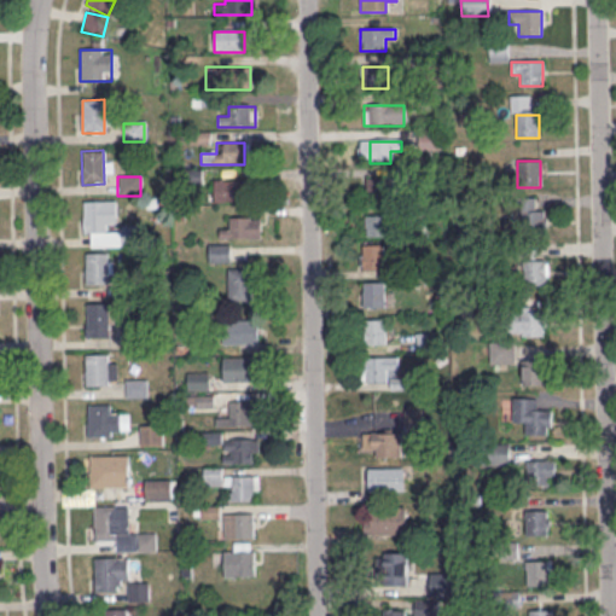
[(394,197),(394,180),(366,180),(366,197),(394,197)]
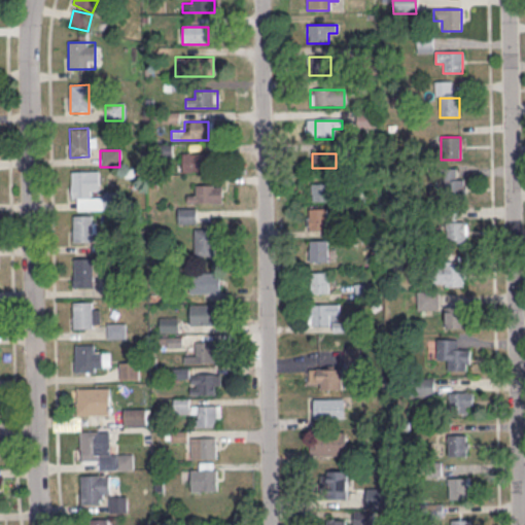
[(207,154),(182,154),(182,172),(207,172),(207,154)]
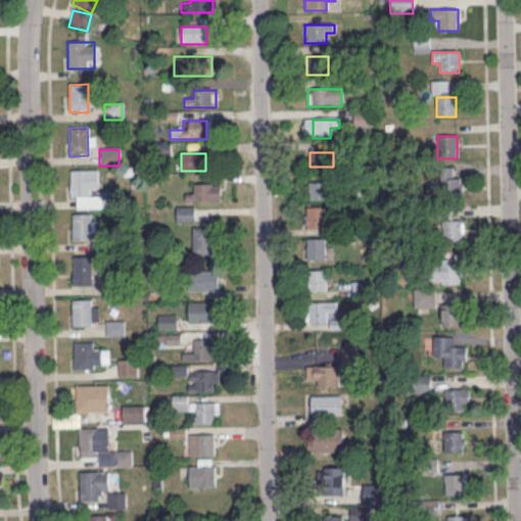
[(459,169),(438,169),(438,196),(459,196),(459,169)]
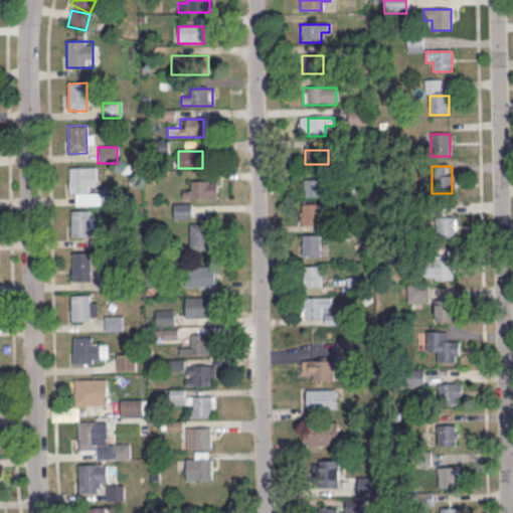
[(69,168),(88,167),(88,195),(69,195),(69,168)]
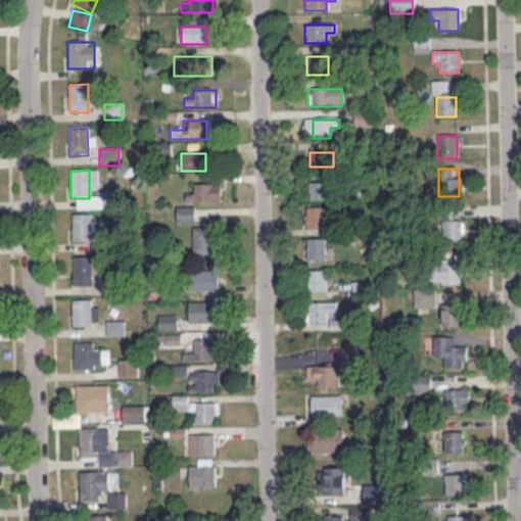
[(329,183),(309,183),(309,201),(329,201),(329,183)]
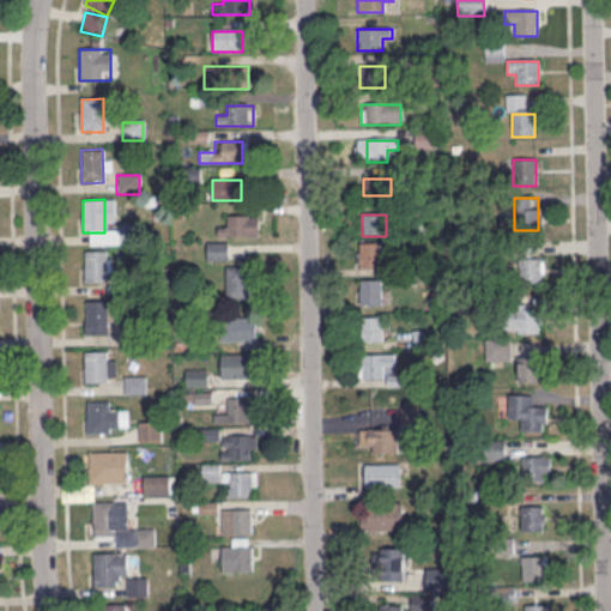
[(258,216),(229,216),(229,228),(218,228),(218,237),(258,237),(258,216)]
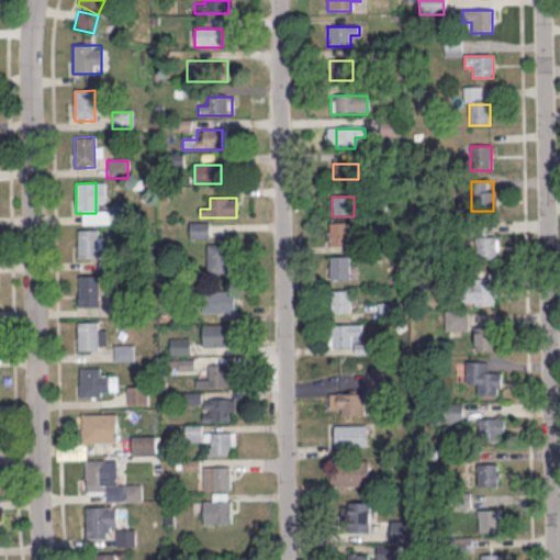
[(189,241),(209,241),(209,223),(189,223),(189,241)]
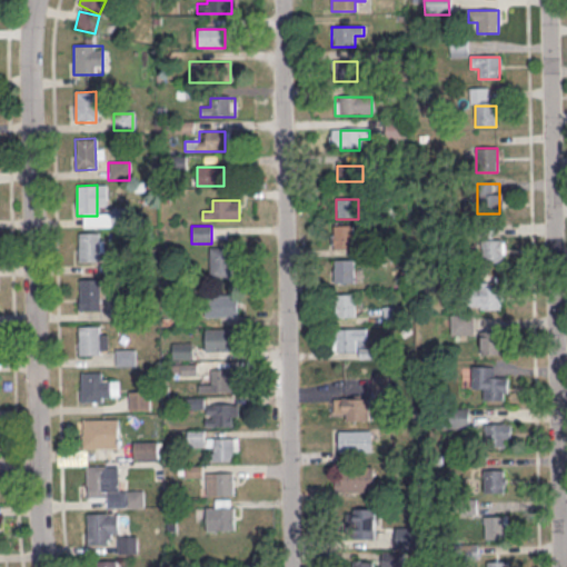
[(332,250),(354,250),(354,226),(332,226),(332,250)]
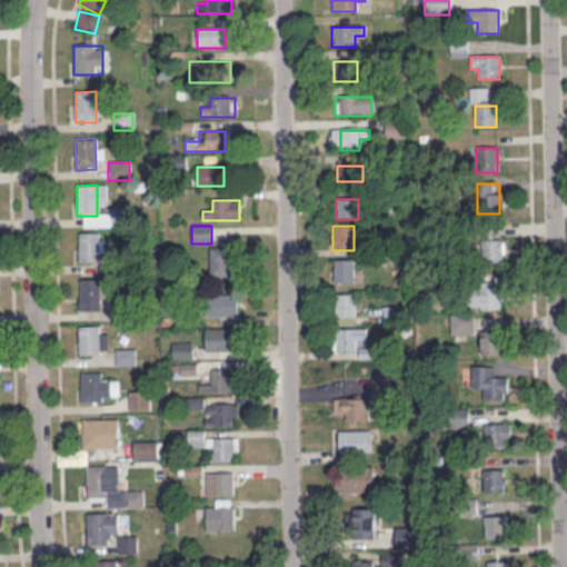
[(78,234),(98,232),(98,264),(78,265),(78,234)]
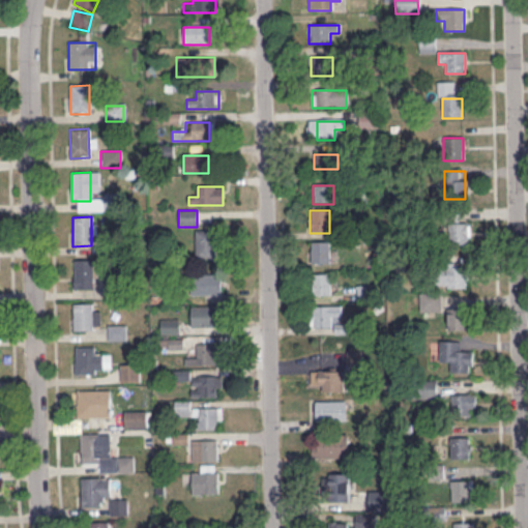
[(468,245),(468,224),(447,224),(447,245),(468,245)]
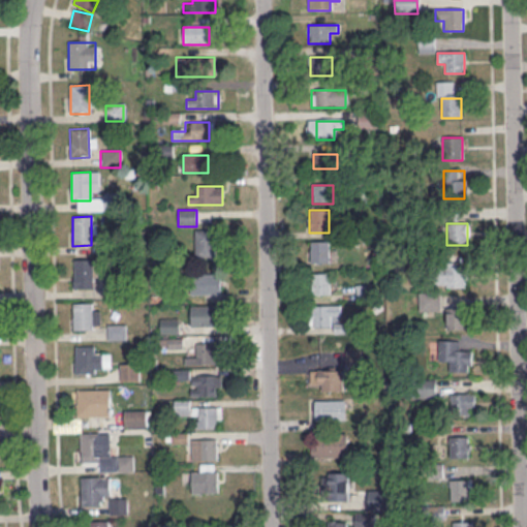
[(194,257),(215,257),(215,231),(194,231),(194,257)]
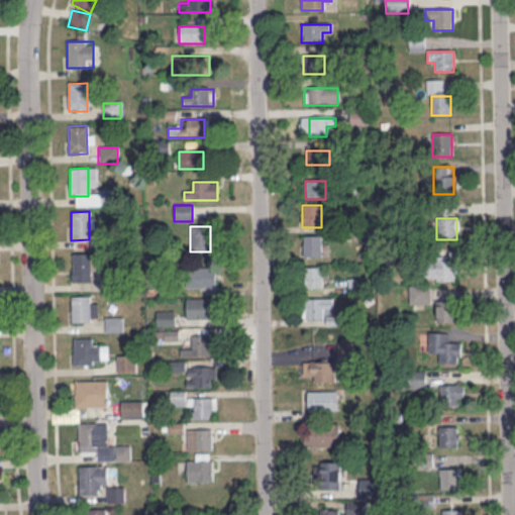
[(304,258),(320,258),(320,236),(304,236),(304,258)]
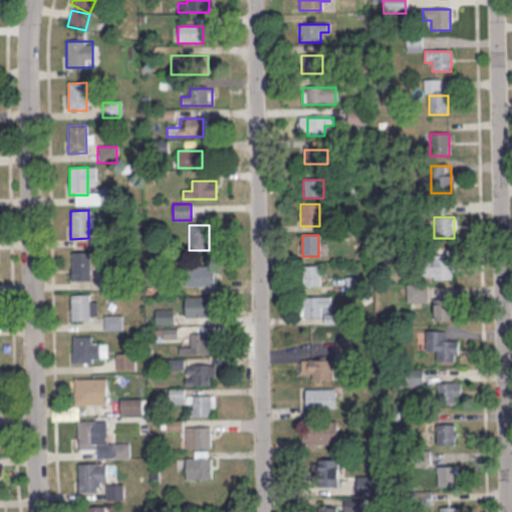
[(71,253),(89,253),(89,281),(71,281),(71,253)]
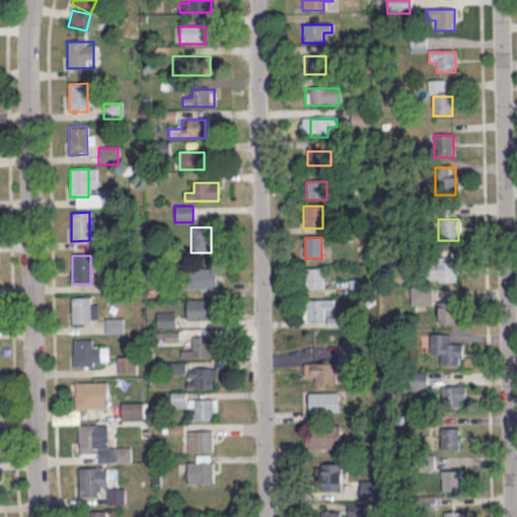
[(456,283),(456,260),(433,260),(433,283),(456,283)]
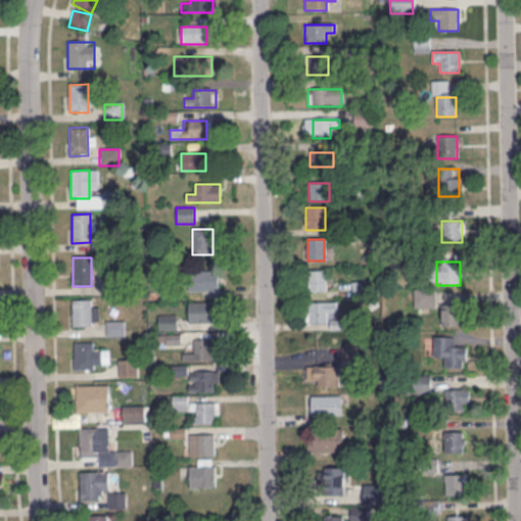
[(326,292),(325,271),(308,272),(308,292),(326,292)]
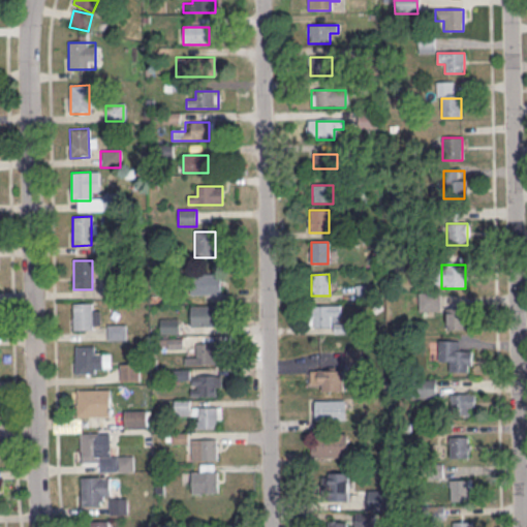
[(220,275),(191,275),(191,296),(220,296),(220,275)]
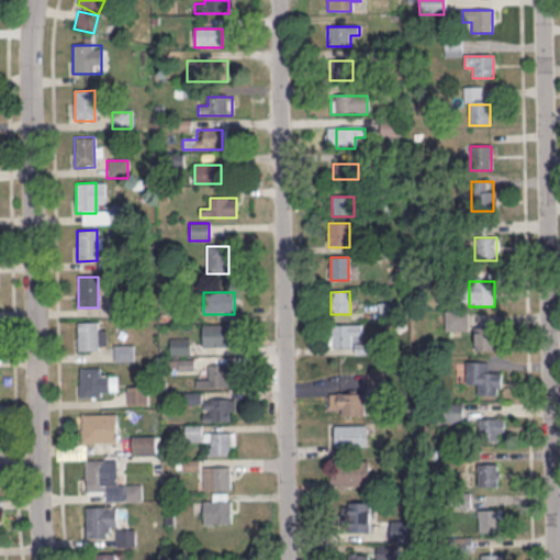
[(77,322),(97,322),(98,353),(78,353),(77,322)]
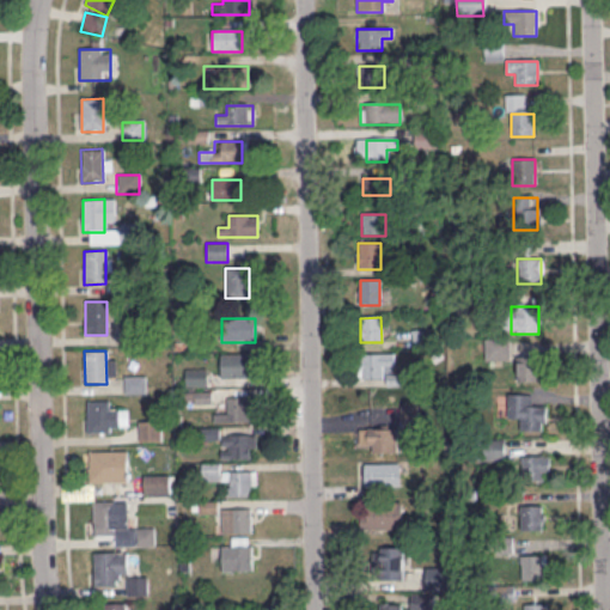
[(220,379),(254,379),(254,355),(220,355),(220,379)]
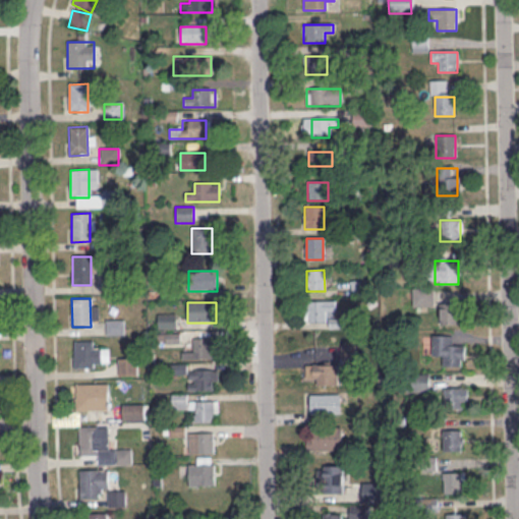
[(334,302),(308,302),(308,322),(326,322),(326,311),(334,311),(334,302)]
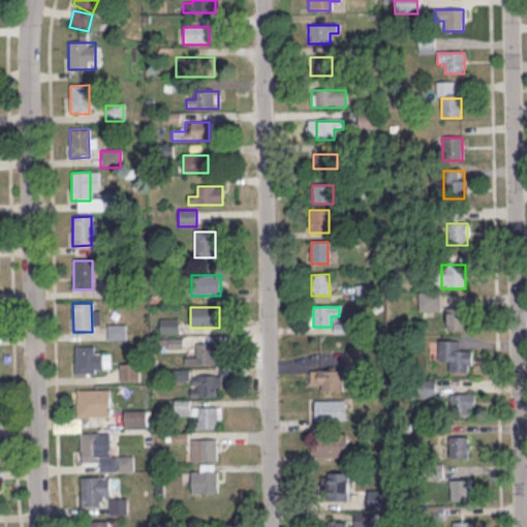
[(464,309),(444,309),(444,331),(464,331),(464,309)]
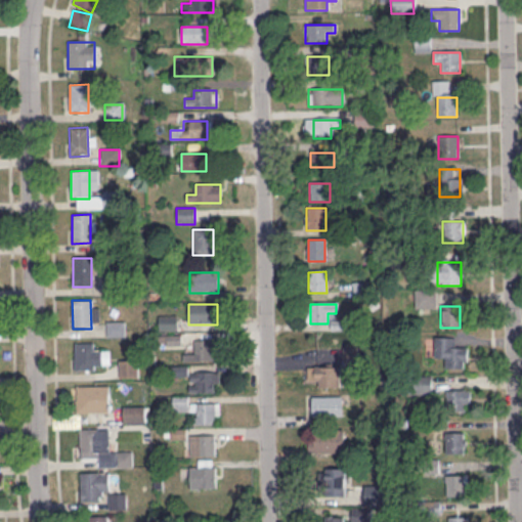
[(158,332),(176,332),(176,316),(158,316),(158,332)]
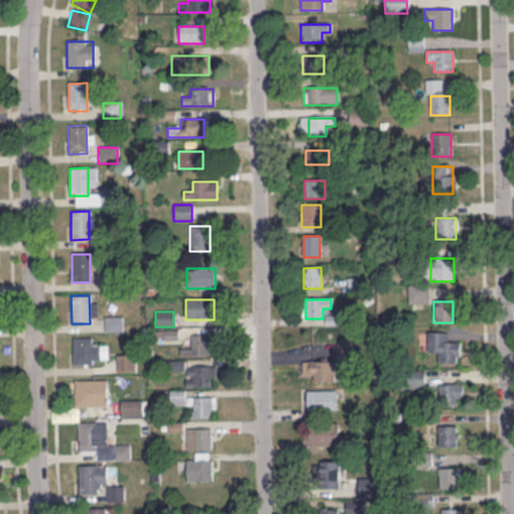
[(458,344),(446,344),(446,333),(427,333),(427,353),(437,353),(437,365),(458,365),(458,344)]
